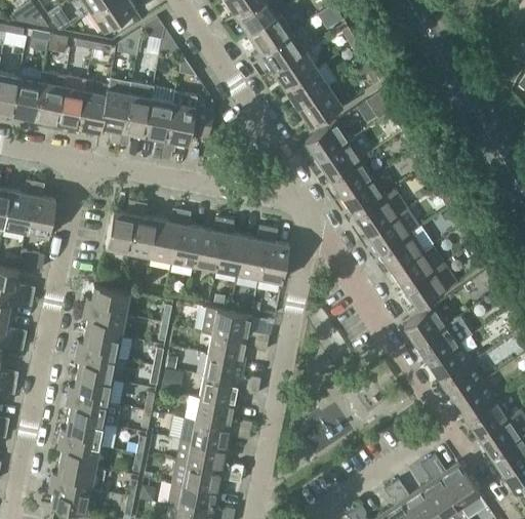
[(80,0),(91,15),(114,0),(80,0)]
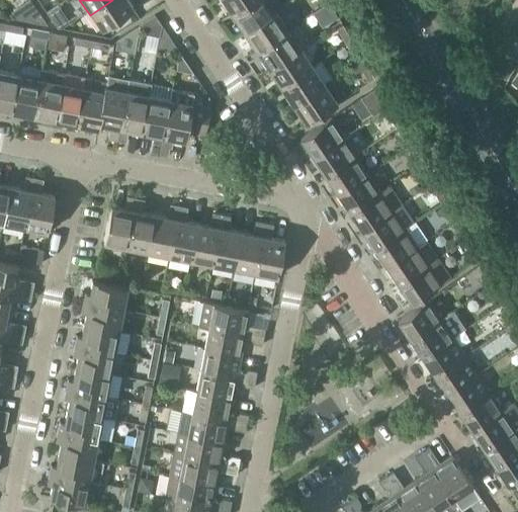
[(112,0),(90,15),(102,34),(134,13),(125,2),(127,0),(112,0)]
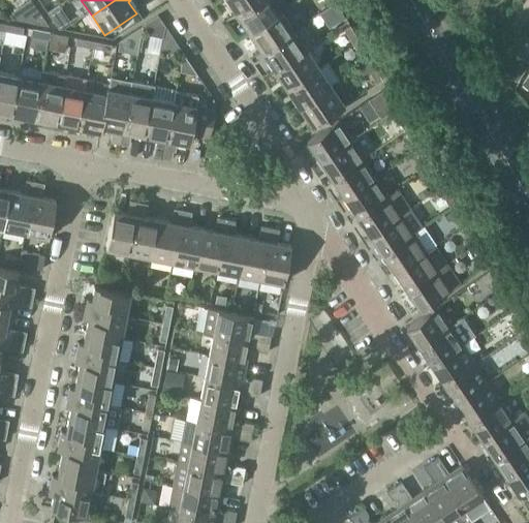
[(237,19),(265,0),(225,0),(225,1),(237,19)]
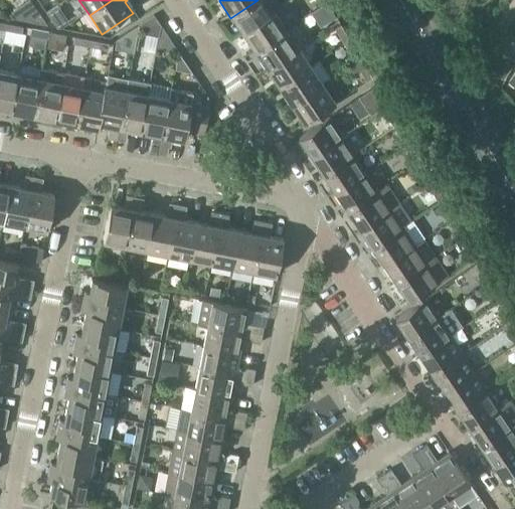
[(275,0),(258,0),(230,18),(243,36),(282,10),(275,0)]
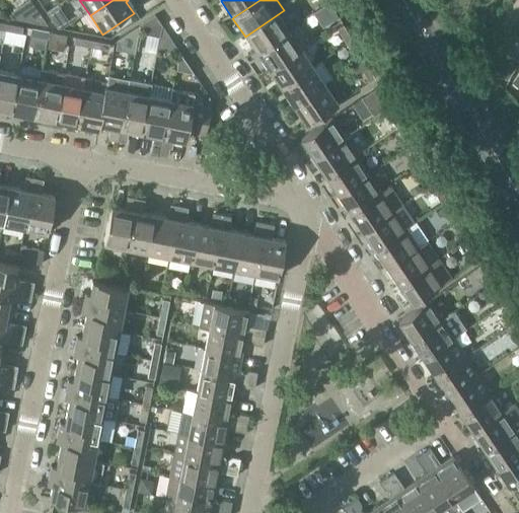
[(316,0),(323,11),(329,7),(325,0),(316,0)]
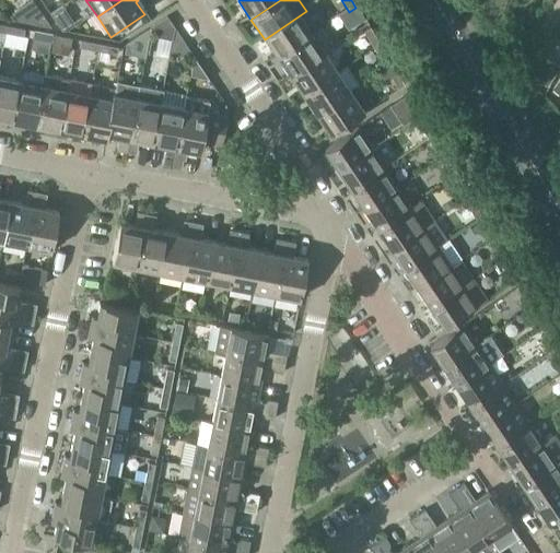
[(53,33),(32,3),(13,18),(20,26),(53,33)]
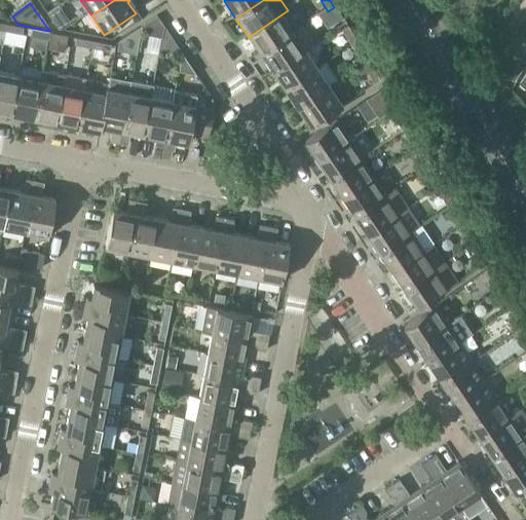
[(334,7),(328,11),(337,27),(343,23),(334,7)]
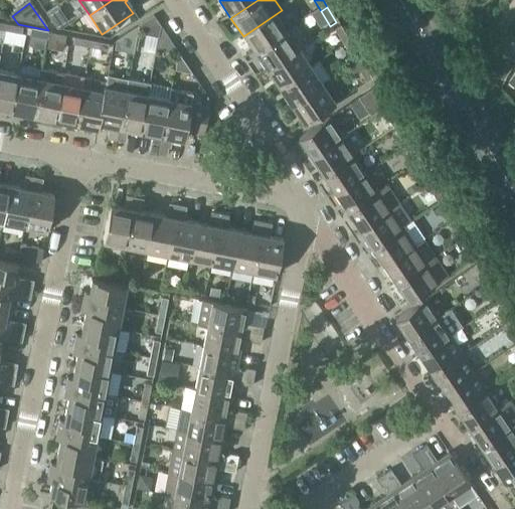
[(255,54),(286,34),(274,16),(283,10),(282,10),(243,36),(255,54)]
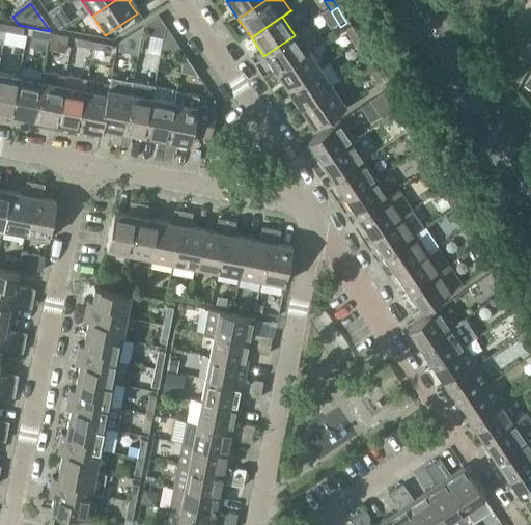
[(164,42),(166,32),(166,31),(159,21),(143,31),(141,38),(142,38),(164,42)]
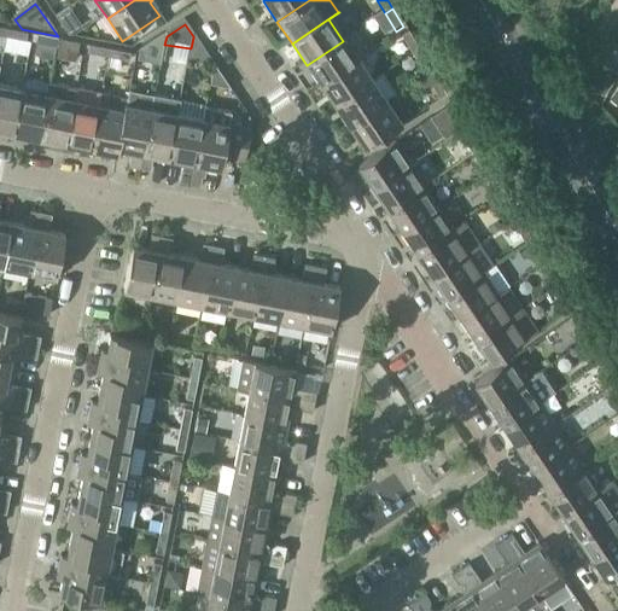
[(569,24),(564,33),(571,38),(576,30),(569,24)]
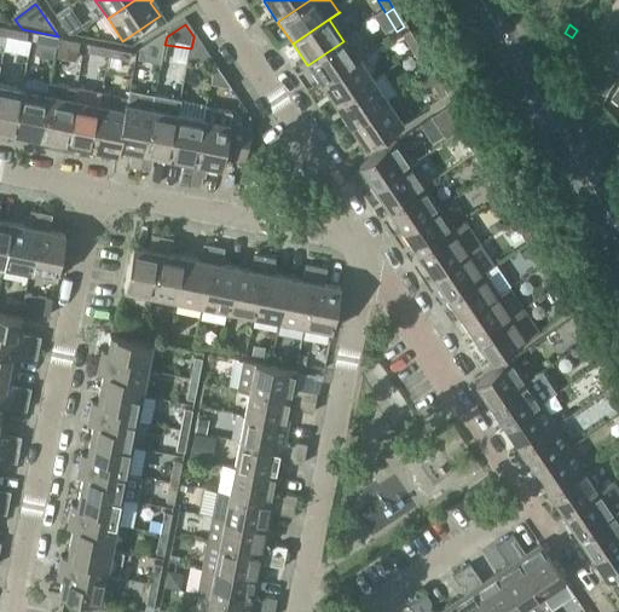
[(7,34),(6,42),(27,46),(28,38),(7,34)]
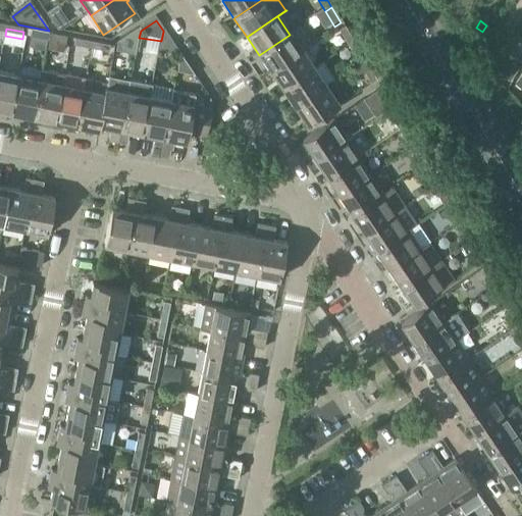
[(259,55),(271,74),(303,53),(311,48),(299,29),(290,35),(259,55)]
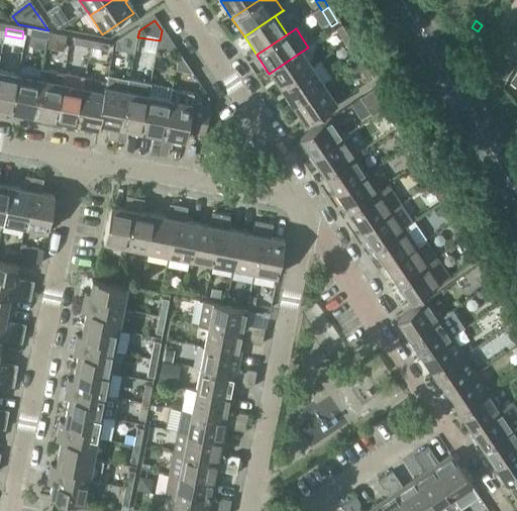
[(137,37),(139,30),(112,48),(117,56),(134,59),(138,37),(137,37)]
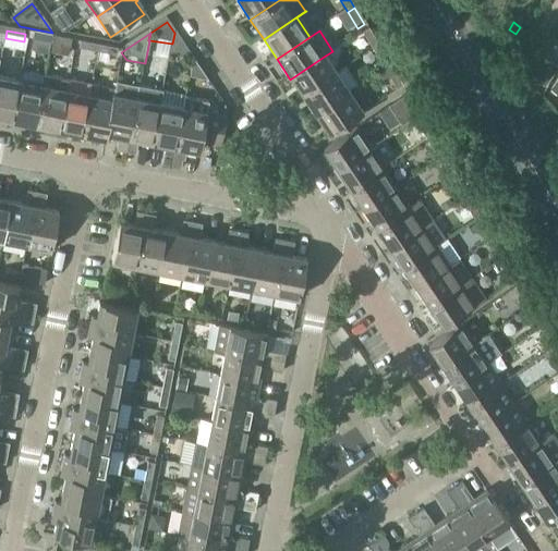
[(372,52),(379,48),(370,33),(363,36),(372,52)]
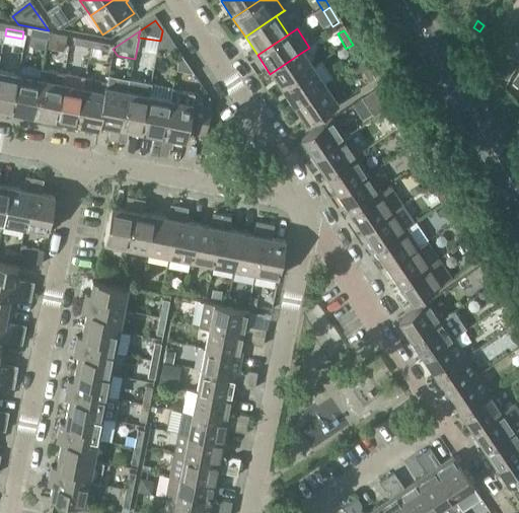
[(158,50),(157,54),(171,57),(176,54),(172,46),(162,31),(160,41),(158,50)]
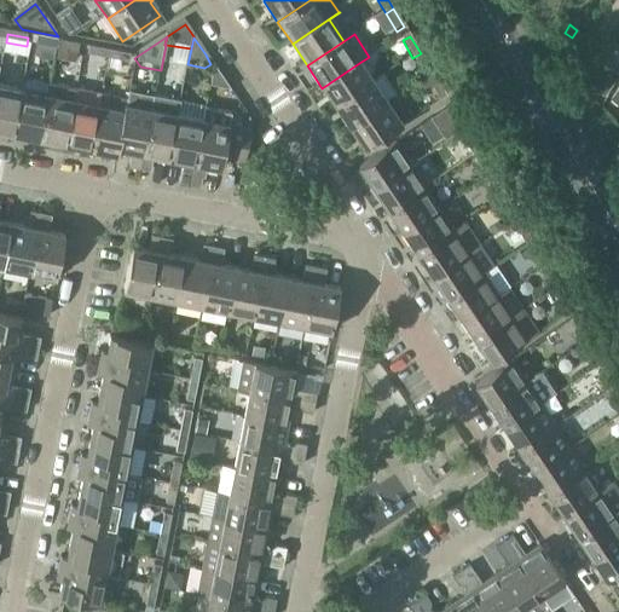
[(57,52),(59,44),(38,40),(36,48),(57,52)]
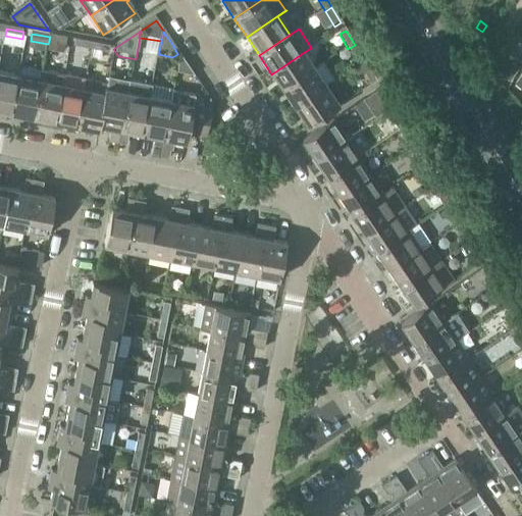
[(50,37),(48,44),(66,47),(67,41),(50,37)]
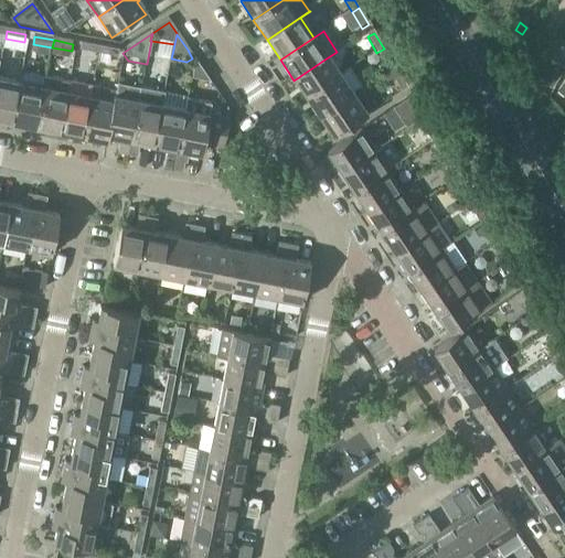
[(99,56),(100,50),(82,45),(81,53),(99,56)]
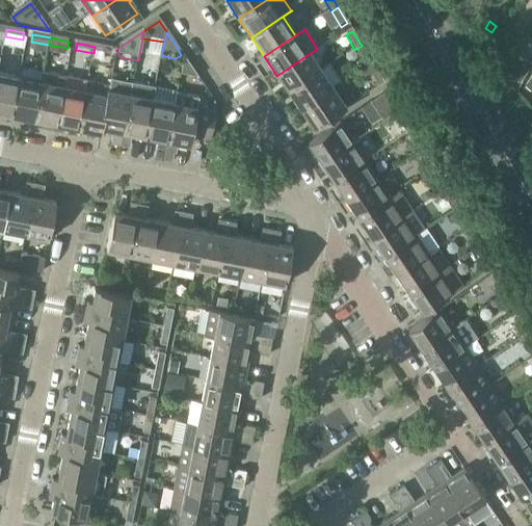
[(362,46),(354,50),(365,66),(371,62),(362,46)]
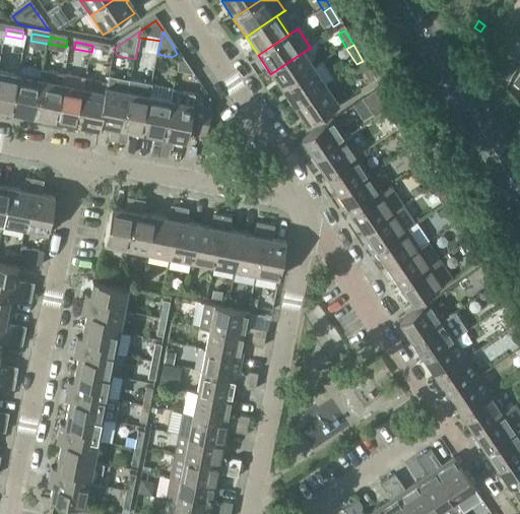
[(92,46),(91,52),(109,56),(111,49),(92,46)]
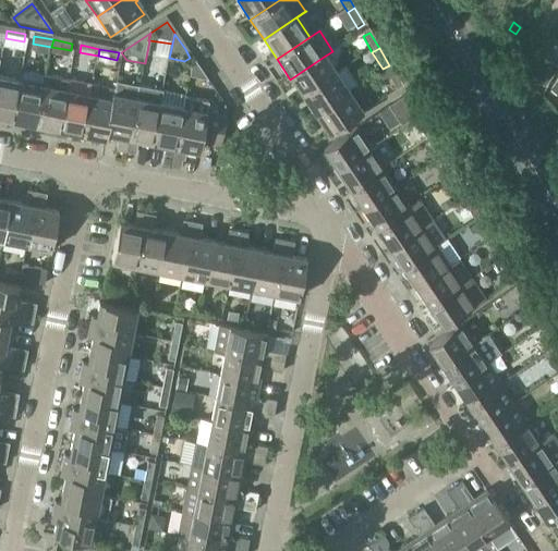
[(324,57),(290,80),(303,99),(337,76),(324,57)]
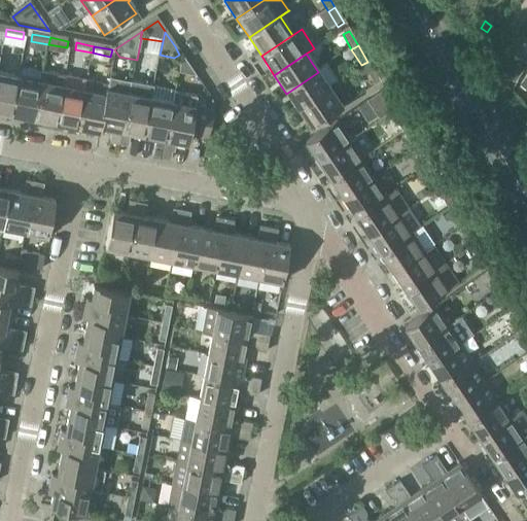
[(182,59),(179,76),(197,80),(192,74),(182,59)]
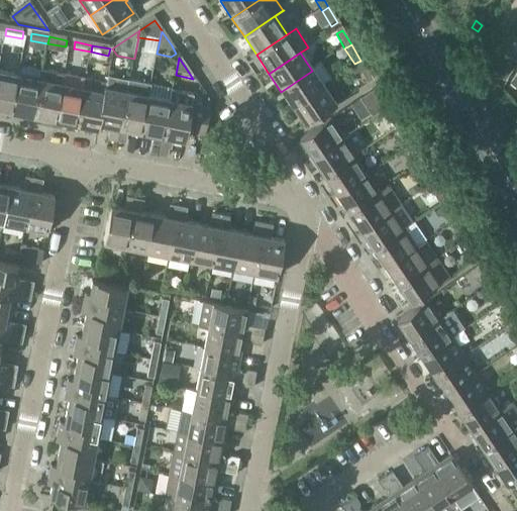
[(358,72),(368,87),(374,84),(365,69),(358,72)]
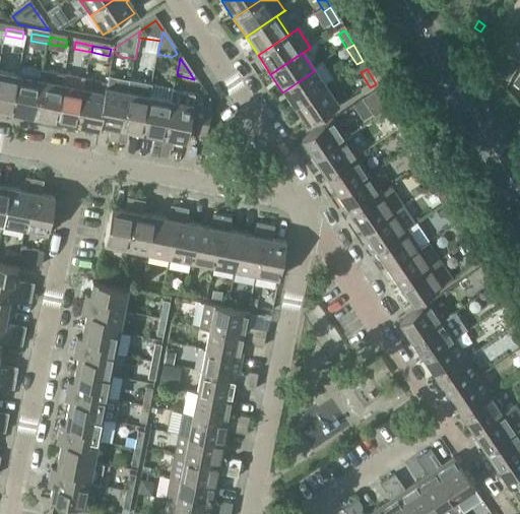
[(25,72),(20,71),(18,80),(11,117),(33,121),(42,75),(38,74),(37,71),(27,70),(25,72)]
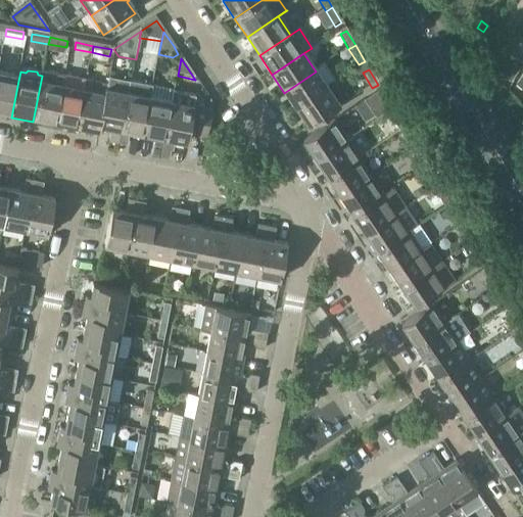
[(296,111),(328,90),(316,72),(284,93),(296,111)]
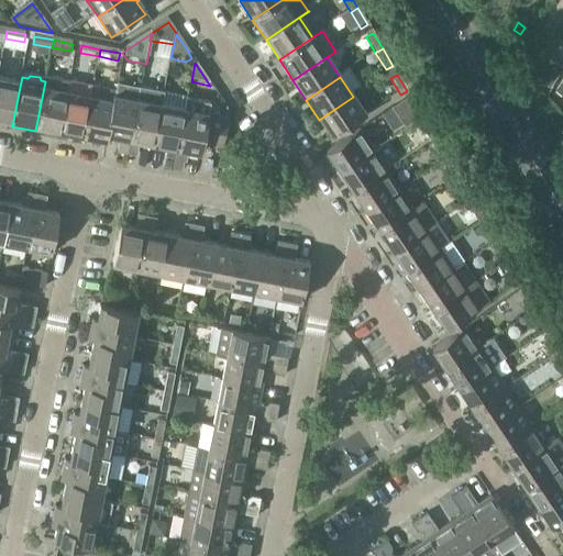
[(59,135),(69,85),(45,80),(45,81),(35,131),(59,135)]
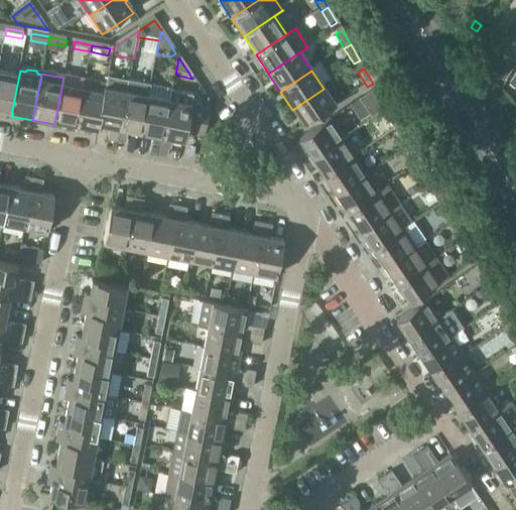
[(0,113),(11,116),(18,80),(0,76),(0,113)]
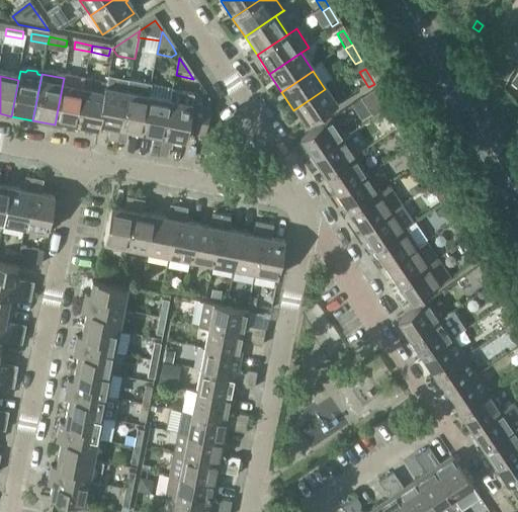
[(85,82),(64,78),(55,124),(76,129),(83,92),(85,82)]
